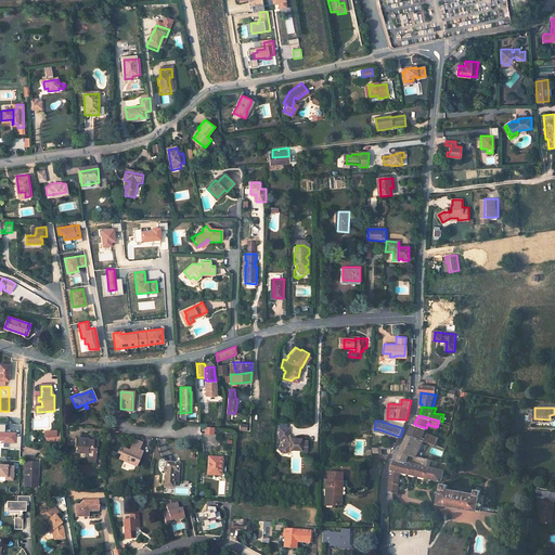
[(4,433),(4,424),(0,424),(0,441),(9,442),(9,448),(20,448),(20,436),(15,436),(15,433),(4,433)]
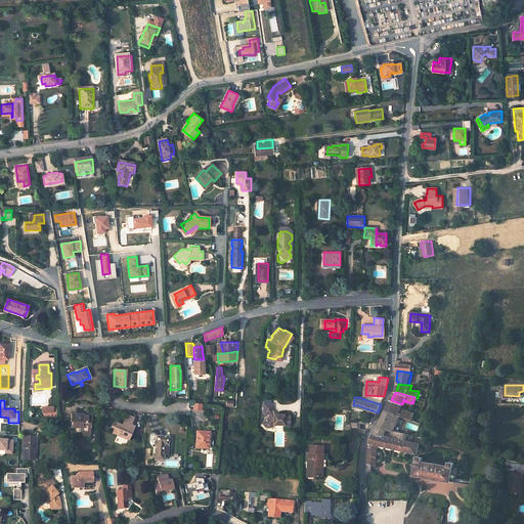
[(399,416),(402,404),(391,400),(386,410),(399,416)]
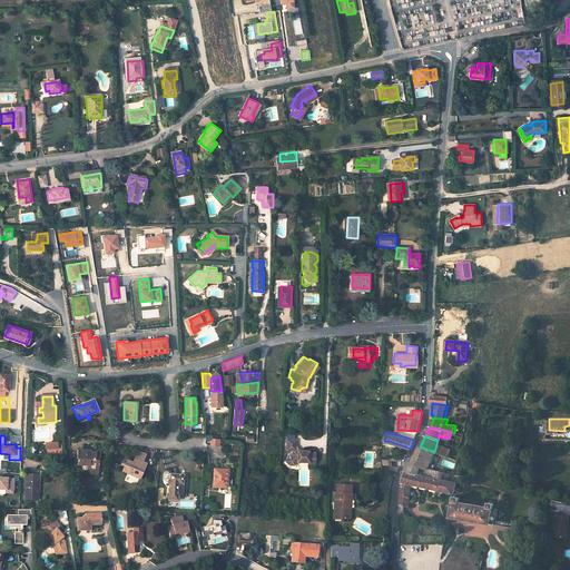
[(298,436),(290,436),(290,446),(295,446),(295,451),(288,458),(292,461),(296,461),(300,458),(311,458),(311,460),(317,460),(317,449),(312,449),(312,446),(298,446),(298,436)]
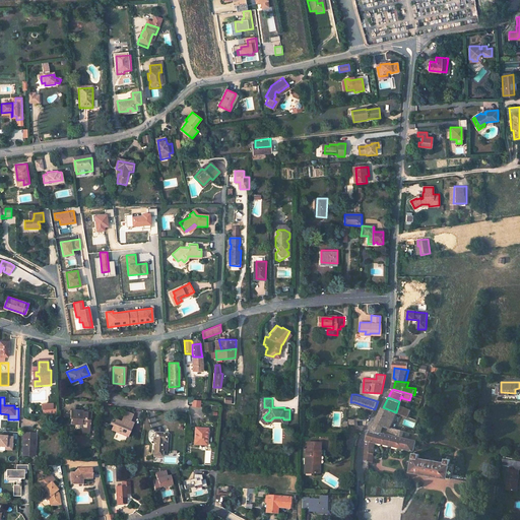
[(409,416),(411,409),(402,406),(399,413),(409,416)]
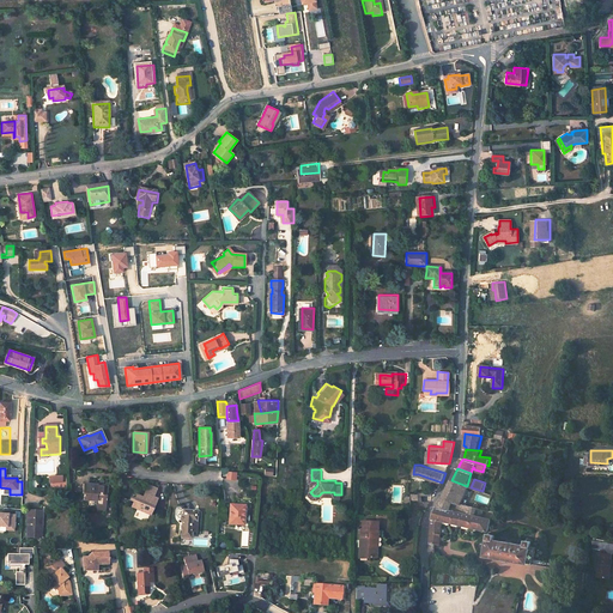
[(461,503),(467,486),(451,480),(443,497),(453,502),(461,503)]
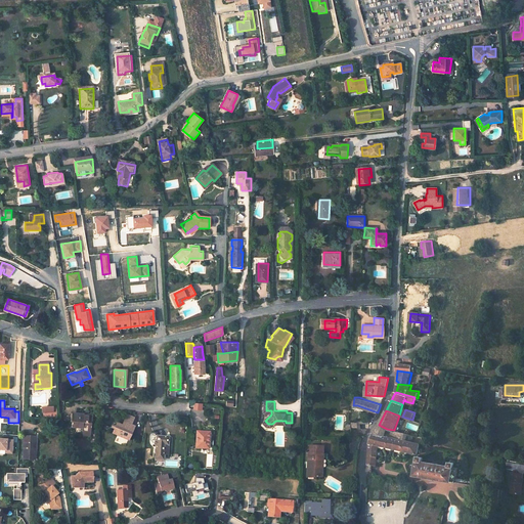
[(92,416),(71,415),(70,424),(71,424),(71,429),(81,430),(81,433),(90,434),(90,423),(92,423),(92,416)]
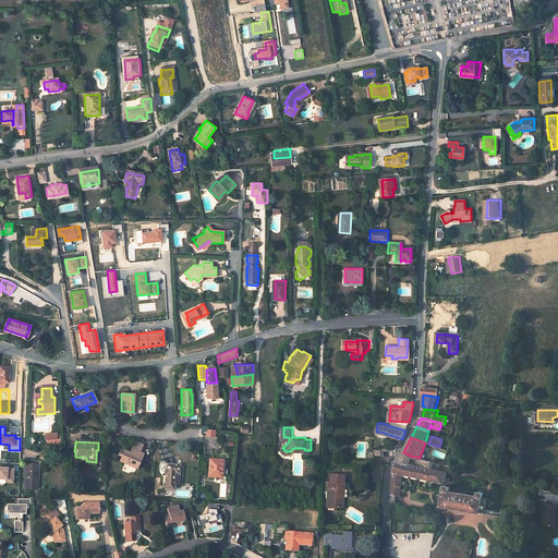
[(144,446),(136,444),(131,455),(124,452),(120,462),(136,470),(143,456),(140,453),(144,446)]
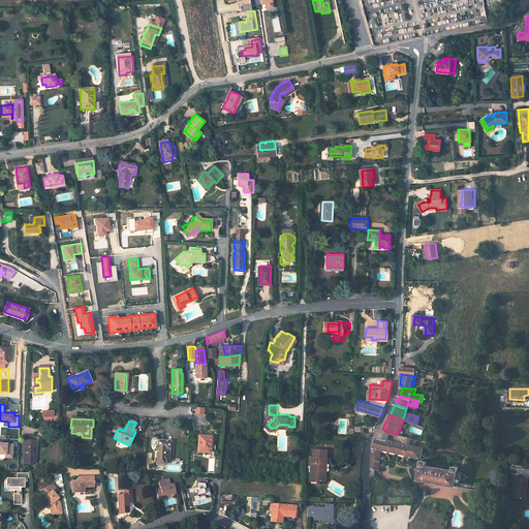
[(372,432),(366,433),(366,426),(373,427),(373,424),(364,423),(364,426),(364,432),(364,435),(370,436),(372,432)]
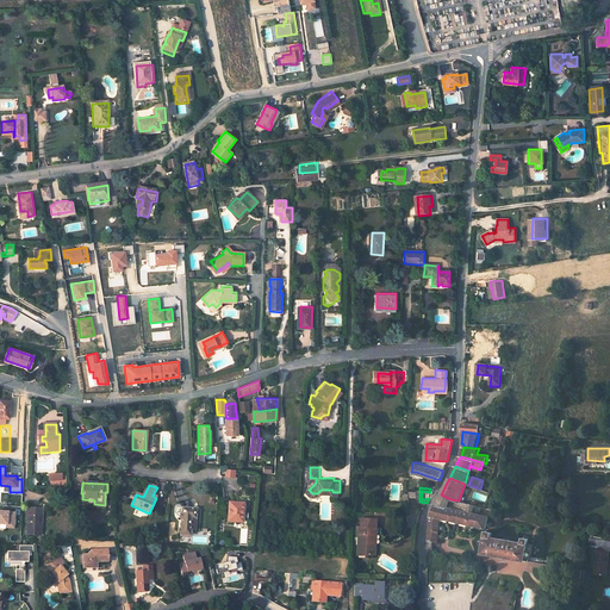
[(455,506),(455,504),(461,505),(460,509),(483,515),(484,508),(459,500),(450,499),(441,495),(436,499),(435,503),(456,509),(456,506),(455,506)]
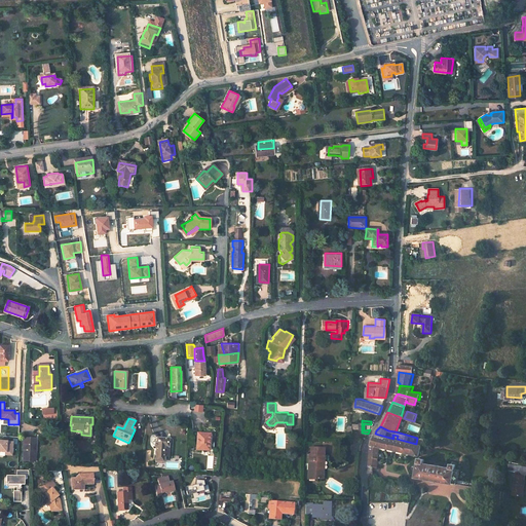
[(201,434),(196,433),(194,450),(208,451),(209,435),(201,434)]
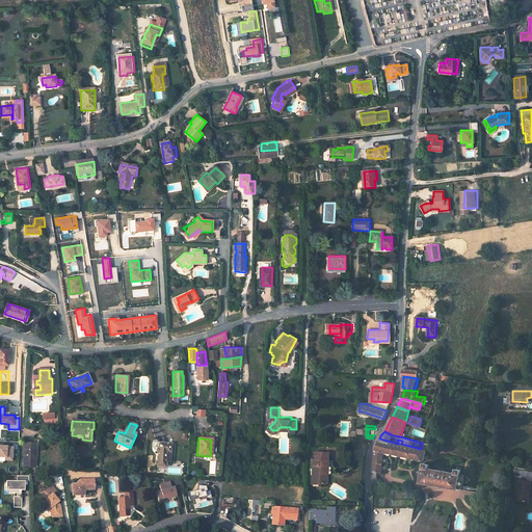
[(377,473),(380,474),(383,451),(424,460),(426,451),(426,450),(421,449),(401,444),(398,444),(379,439),(375,449),(374,471),(377,473)]
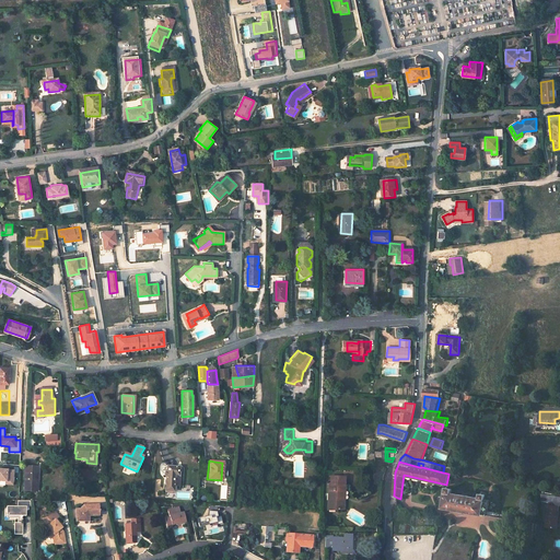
[(177,467),(167,466),(165,483),(164,490),(172,491),(173,485),(174,476),(176,476),(177,467)]
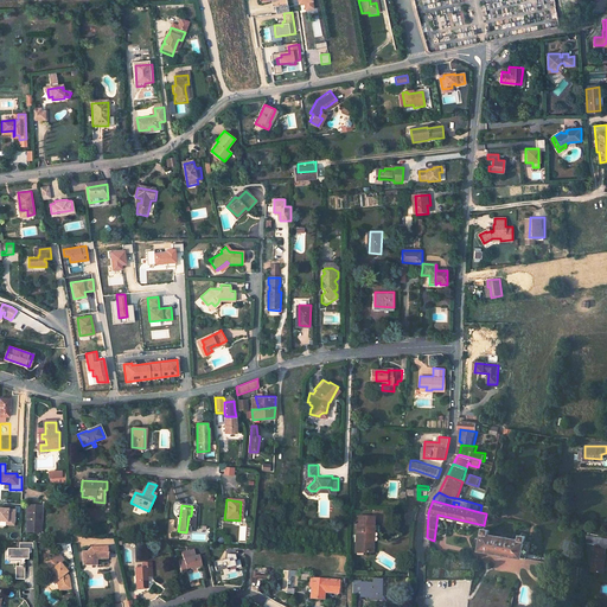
[(39,508),(29,506),(27,532),(42,532),(42,521),(39,521),(39,508)]
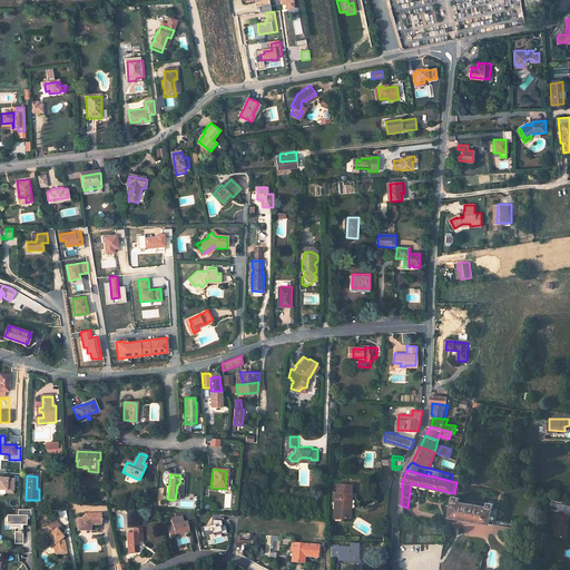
[(15,479),(0,478),(0,489),(7,490),(7,493),(13,493),(15,479)]
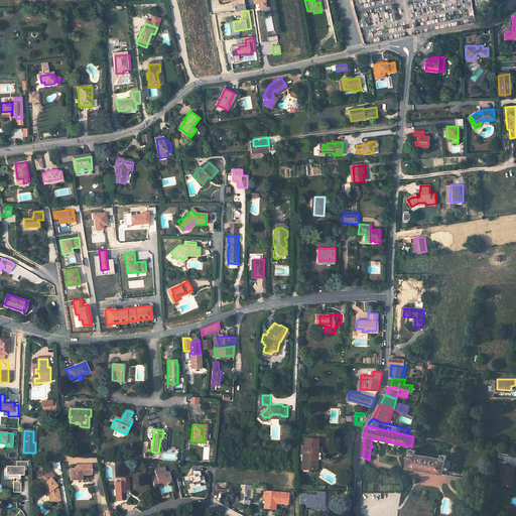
[(301,469),(312,470),(313,461),(311,461),(311,453),(315,453),(316,439),(302,439),(301,469)]
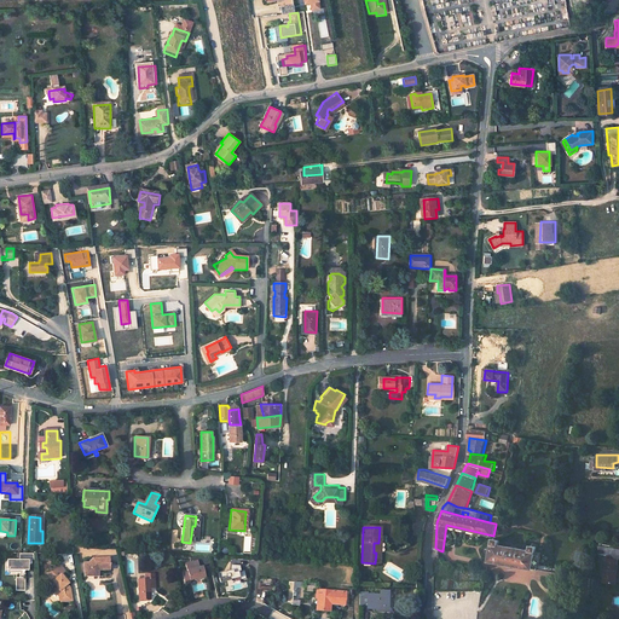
[(548,571),(549,566),(539,565),(542,553),(536,551),(537,547),(531,547),(530,550),(524,549),(525,548),(525,545),(522,545),(522,547),(508,544),(508,543),(504,542),(504,544),(505,544),(505,545),(499,545),(499,541),(493,539),(487,561),(548,571)]
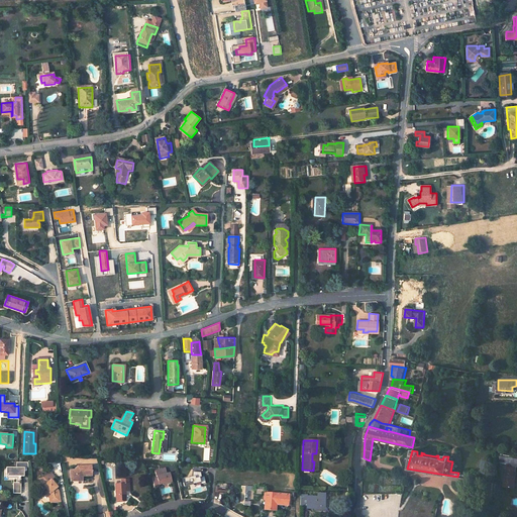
[(23,476),(23,468),(28,468),(28,461),(17,461),(17,467),(8,467),(8,476),(17,476),(17,483),(14,483),(14,493),(21,493),(21,476),(23,476)]
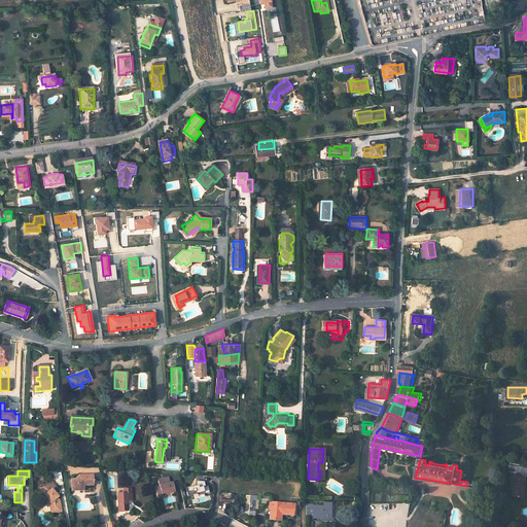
[(8,485),(8,476),(7,476),(7,487),(14,487),(14,492),(18,492),(18,485),(8,485)]
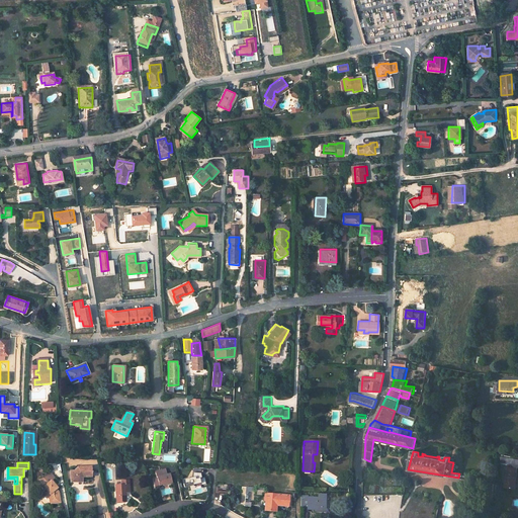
[(153,479),(155,487),(171,483),(168,472),(167,472),(165,467),(154,470),(156,478),(153,479)]
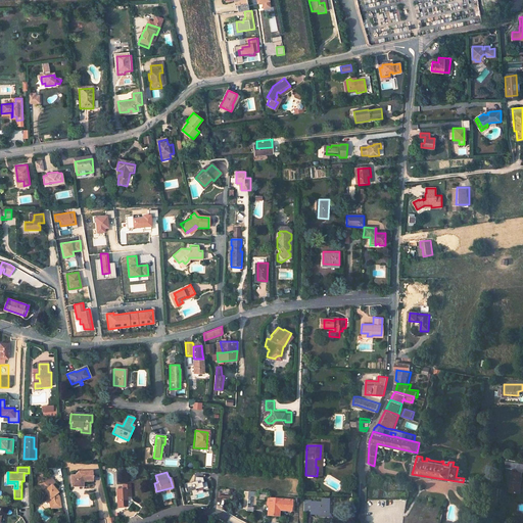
[(521,473),(513,472),(512,480),(510,480),(508,492),(519,493),(521,478),(520,478),(521,473)]
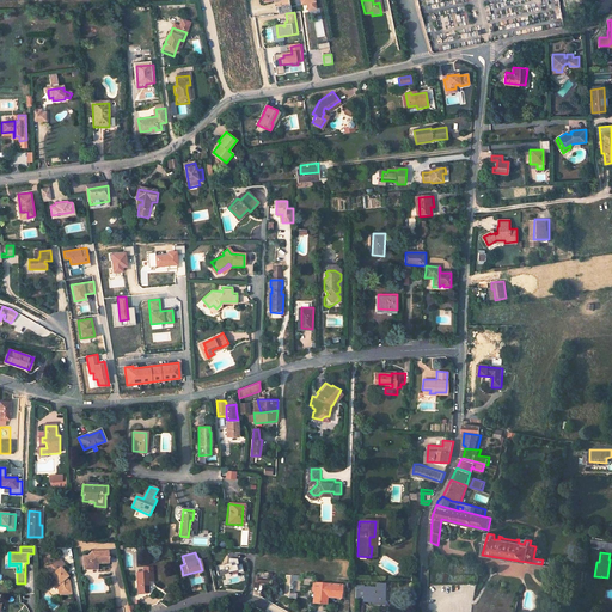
[(109,555),(93,555),(89,561),(85,561),(85,573),(96,573),(96,567),(109,567),(109,555)]
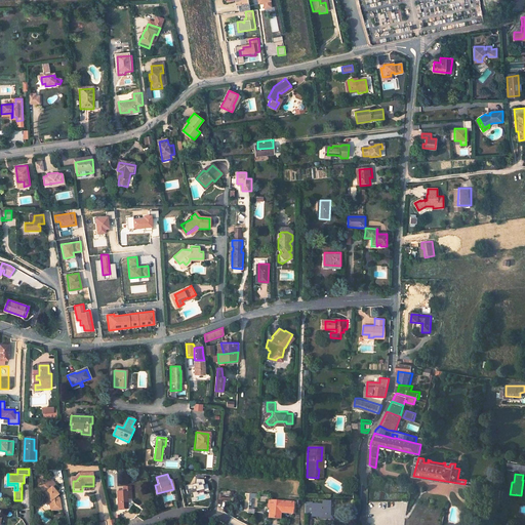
[(44,493),(47,497),(45,499),(50,506),(51,510),(57,509),(56,502),(59,501),(58,498),(56,495),(55,496),(53,494),(56,491),(53,486),(54,485),(49,478),(39,487),(40,489),(39,491),(42,494),(43,493),(43,492),(44,493)]
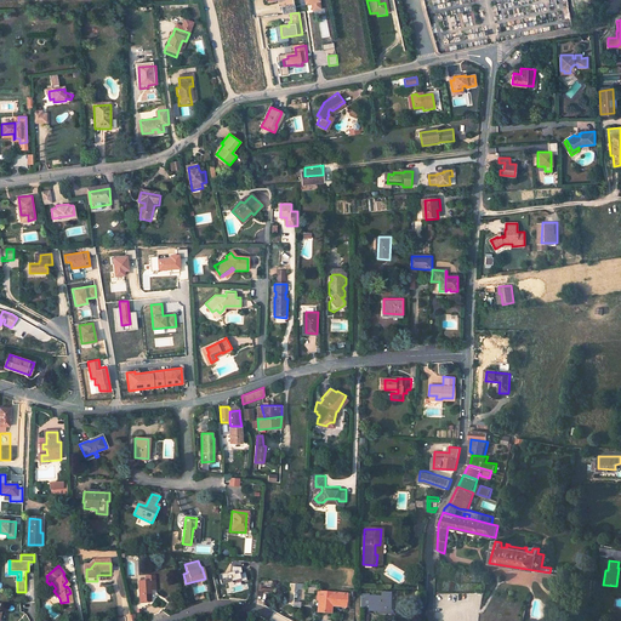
[(231,568),(231,571),(218,574),(221,585),(245,580),(244,573),(240,573),(239,565),(231,568)]
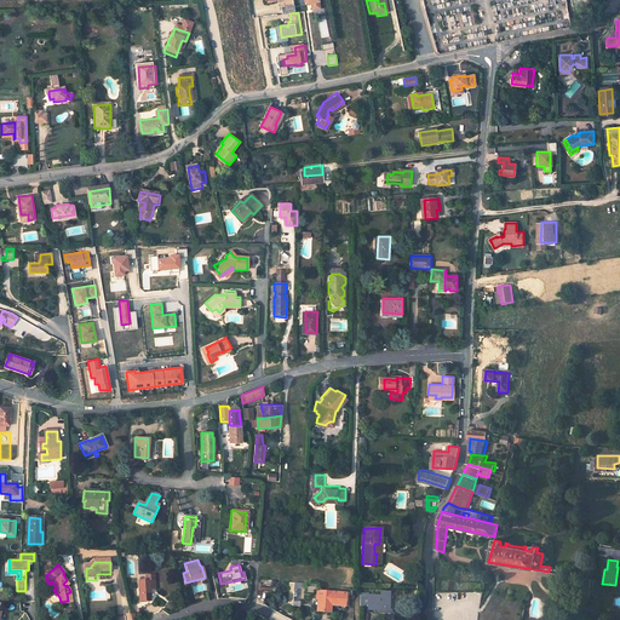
[(274,580),(259,579),(259,580),(263,581),(263,589),(274,590),(274,581),(274,580)]
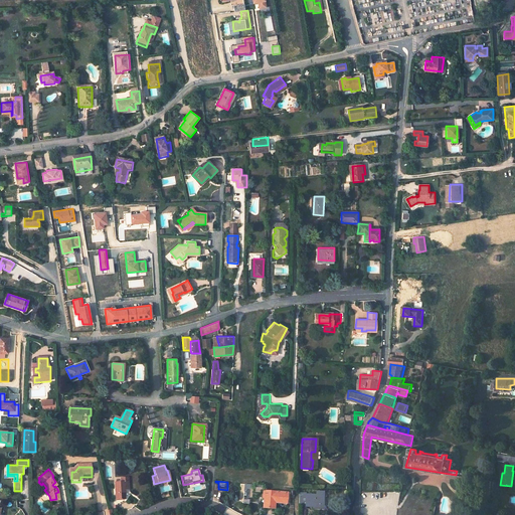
[(126,482),(113,482),(114,506),(125,501),(127,499),(127,496),(128,495),(128,489),(127,489),(126,482)]
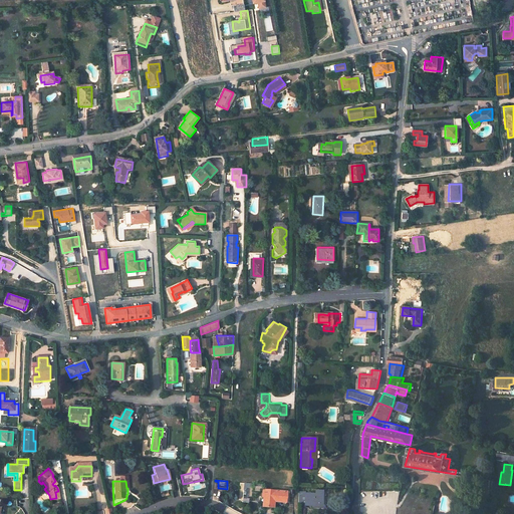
[(285,501),(286,490),(268,489),(268,496),(266,496),(266,505),(274,506),(274,502),(278,502),(278,500),(285,501)]
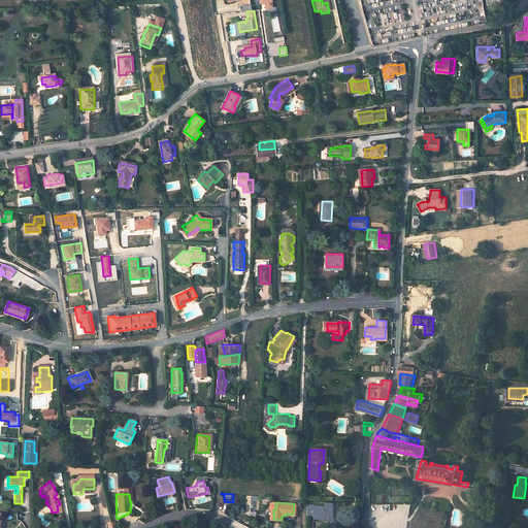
[(332,518),(333,504),(326,504),(326,506),(315,506),(315,504),(307,504),(307,516),(315,516),(315,517),(332,518)]
